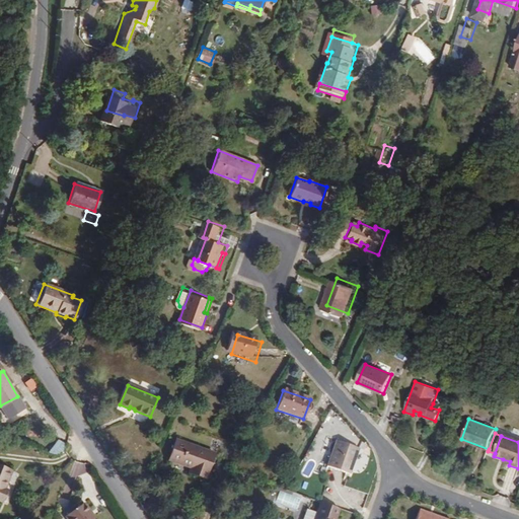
[(349,473),(358,448),(336,440),(326,465),(349,473)]
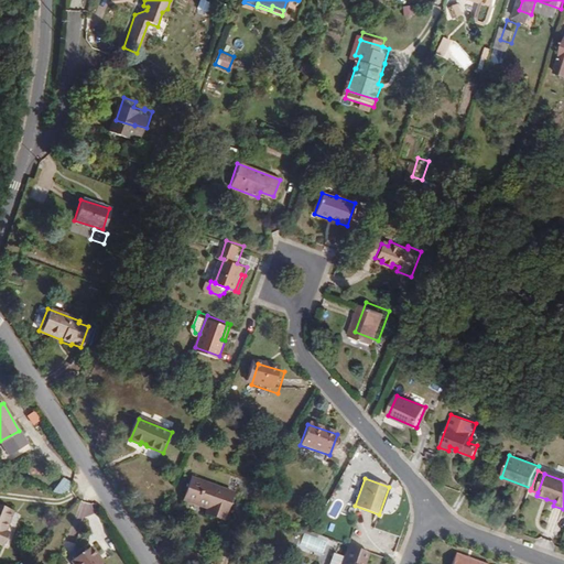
[(238,524),(247,499),(206,484),(198,505),(220,513),(219,518),(238,524)]
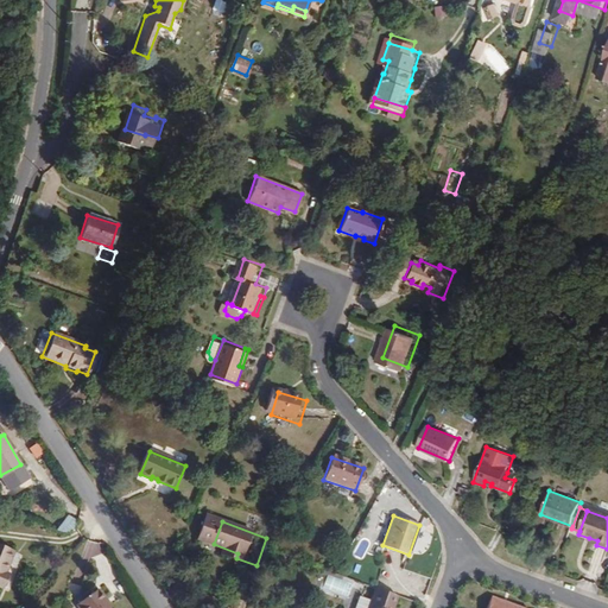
[(10,571),(19,550),(0,542),(0,582),(7,586),(12,572),(10,571)]
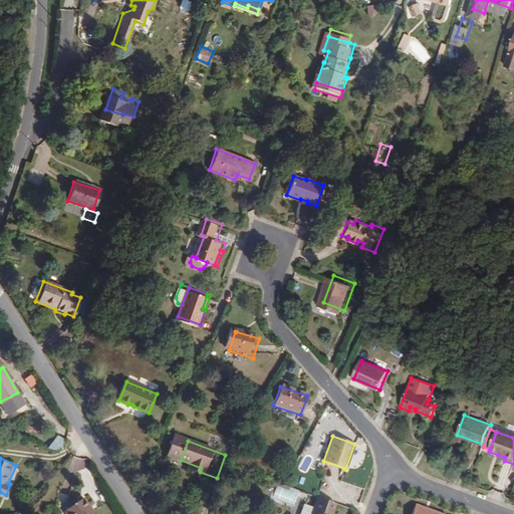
[(92,513),(83,500),(85,499),(79,490),(60,503),(67,513),(92,513)]
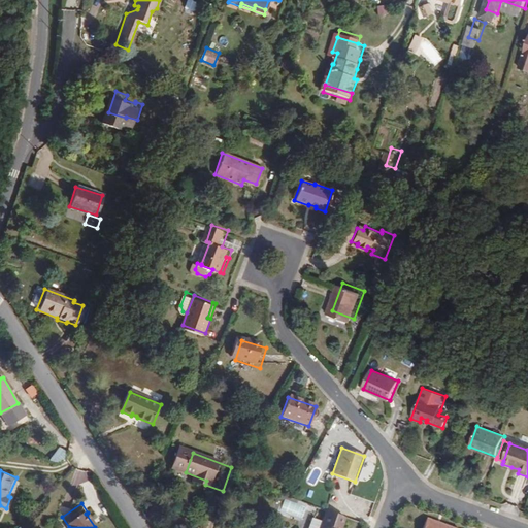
[(348,527),(353,517),(333,509),(329,521),(326,527),(348,527)]
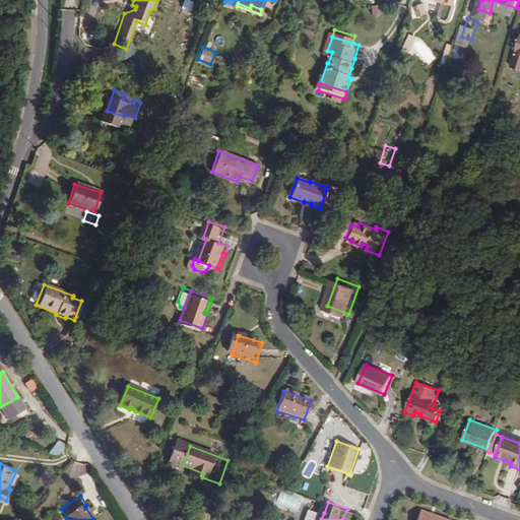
[(455,519),(427,509),(421,519),(455,519)]
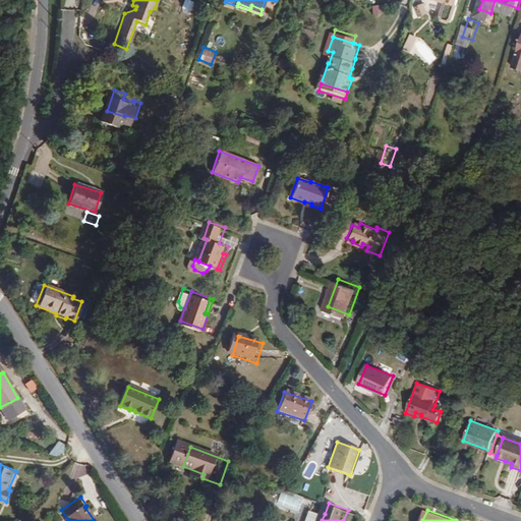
[(322,520),(325,514),(314,511),(310,520),(322,520)]
